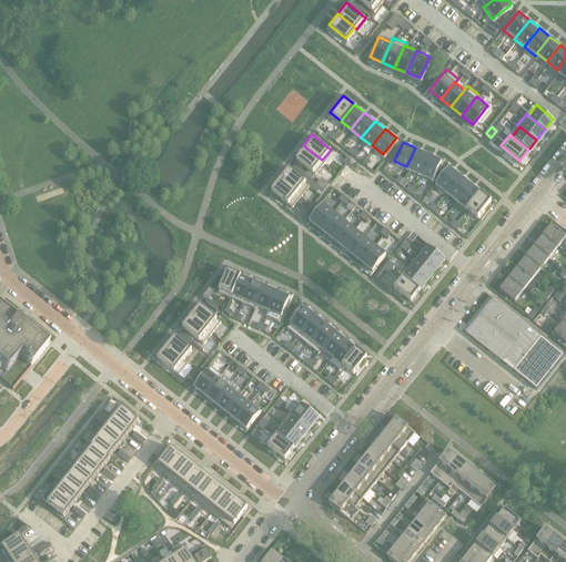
[(303,145),(294,156),(313,171),(322,160),(303,145)]
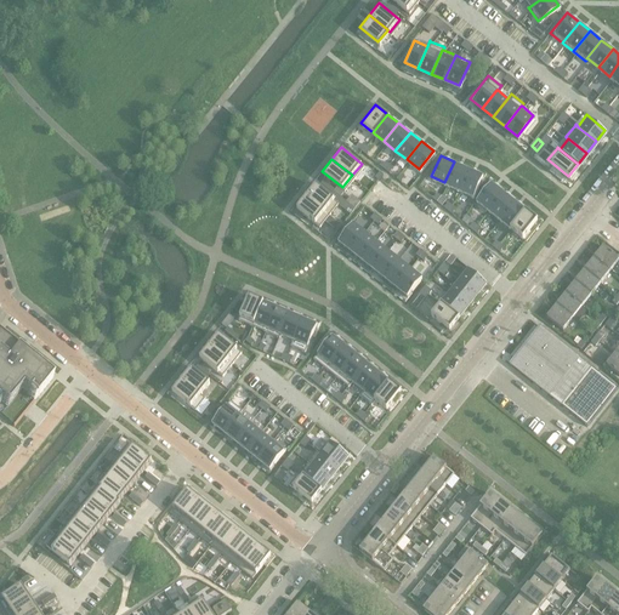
[(444,182),(458,188),(467,166),(454,161),(444,182)]
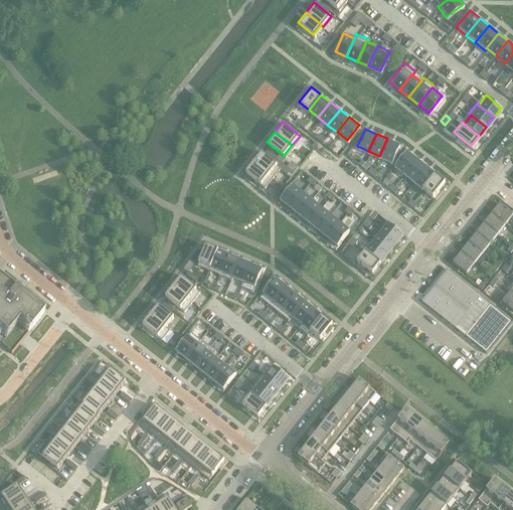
[(387,138),(379,156),(391,161),(399,143),(387,138)]
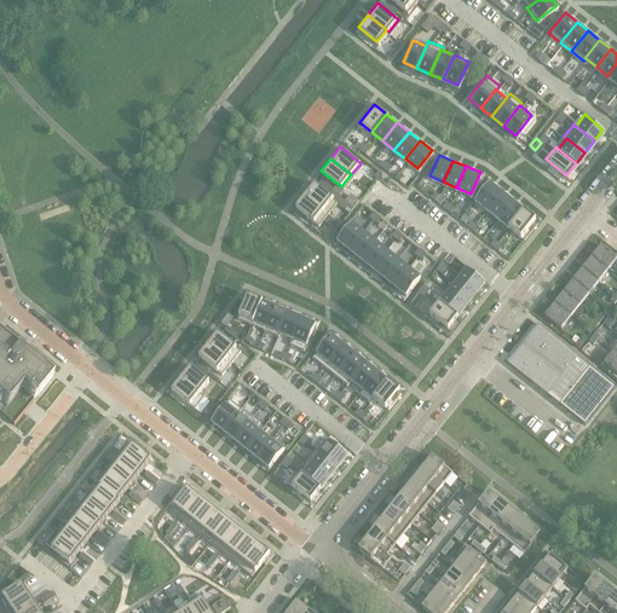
[(488,179),(473,197),(484,207),(499,189),(488,179)]
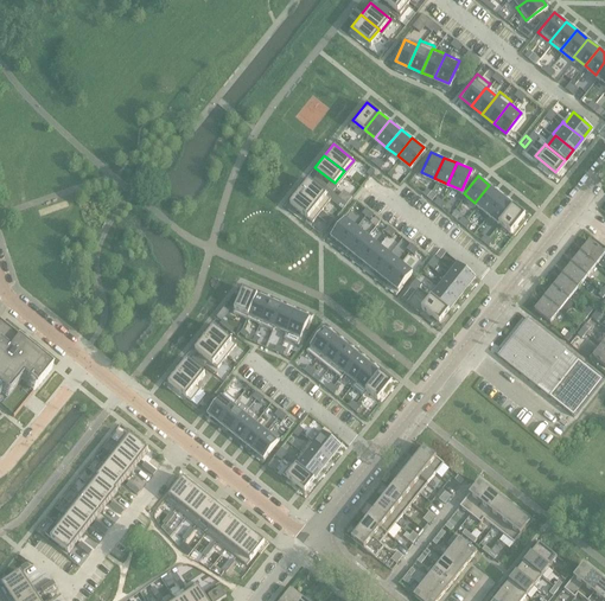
[(307,177),(298,189),(320,206),(329,196),(329,194),(307,177)]
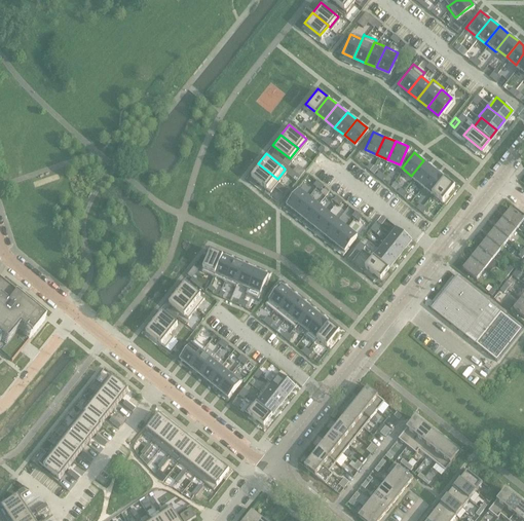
[(279,159),(277,162),(285,169),(285,170),(295,178),(299,173),(292,166),(287,163),(281,158),(279,160),(279,159)]
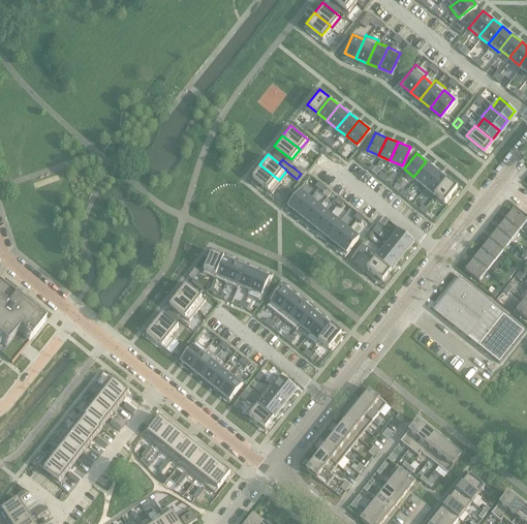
[(426,161),(413,177),(424,184),(436,168),(426,161)]
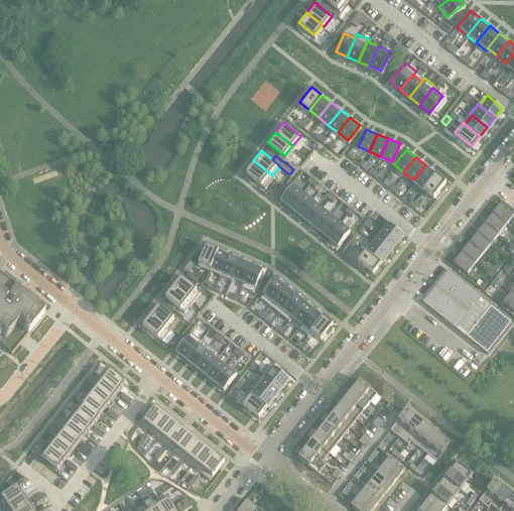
[(253,160),(245,170),(264,185),(272,175),(253,160)]
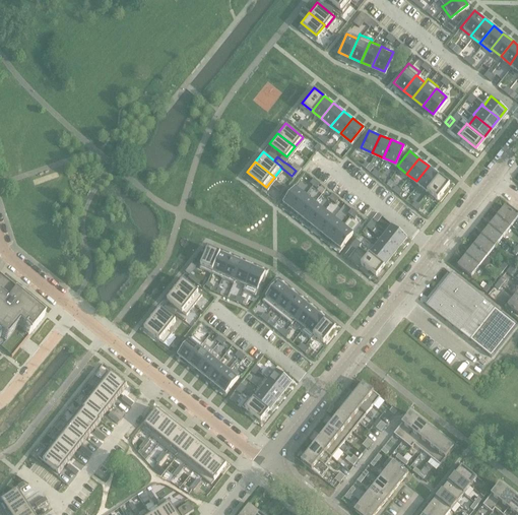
[(429,166),(416,181),(426,189),(438,174),(429,166)]
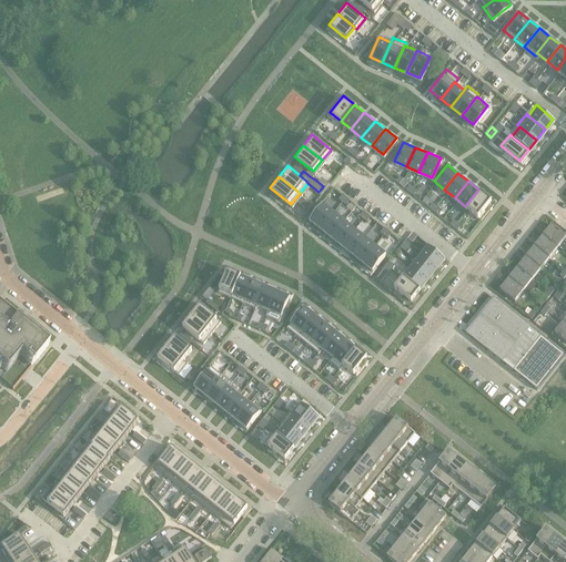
[(478,190),(465,206),(476,215),(489,197),(478,190)]
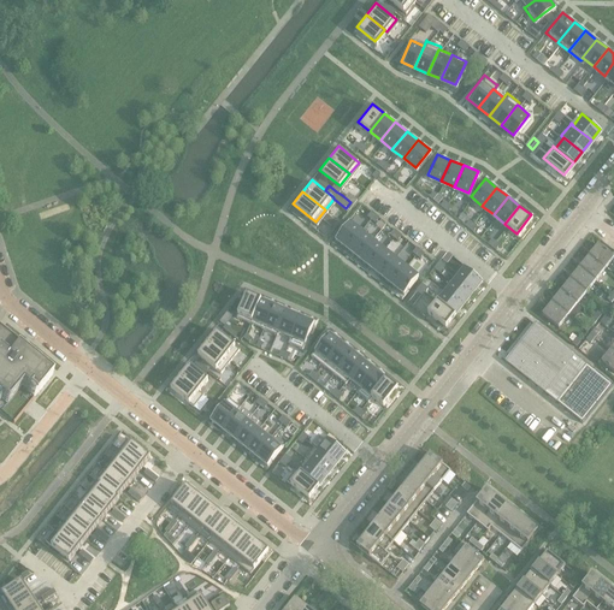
[(348,218),(334,236),(346,246),(360,227),(348,218)]
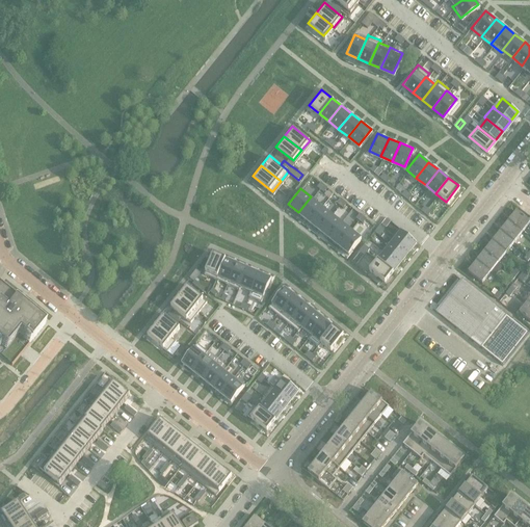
[(311,196),(298,212),(308,219),(320,204),(311,196)]
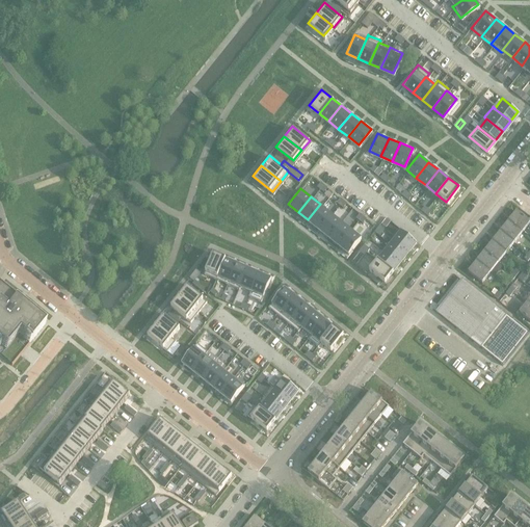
[(320,204),(308,219),(317,228),(330,212),(320,204)]
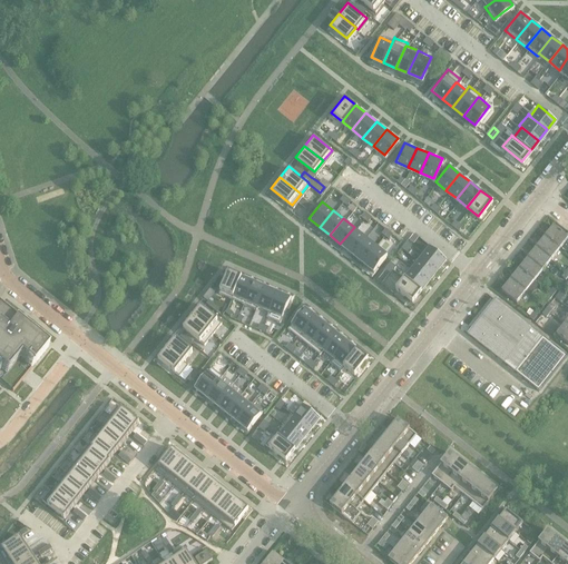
[(551,221),(542,233),(558,245),(567,234),(551,221)]
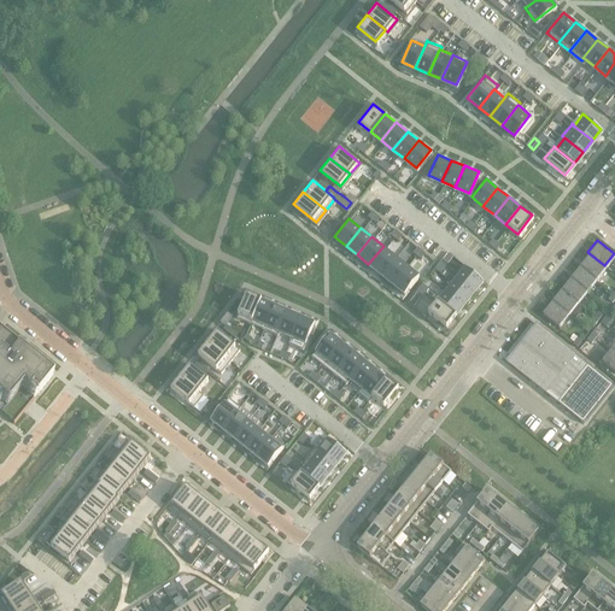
[(384,246),(368,264),(380,272),(394,254),(384,246)]
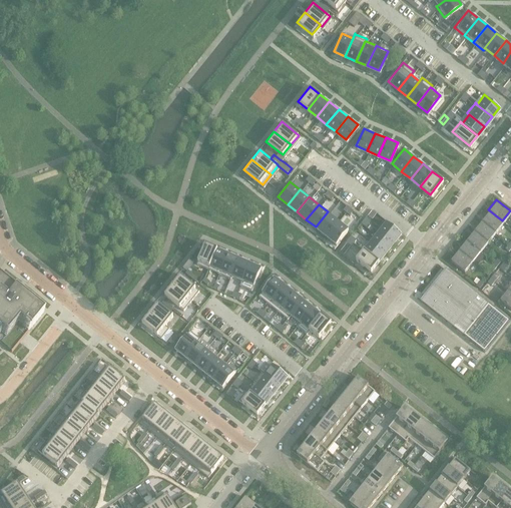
[(488,209),(481,219),(494,229),(502,220),(488,209)]
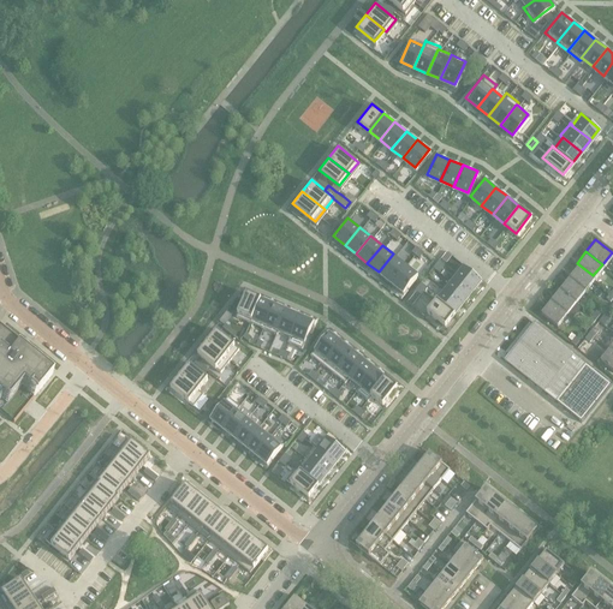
[(393,254),(379,272),(390,281),(404,262),(393,254)]
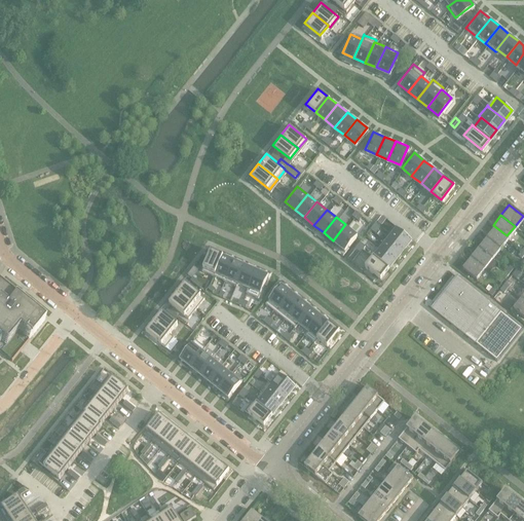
[(345,224),(333,240),(343,248),(356,232),(345,224)]
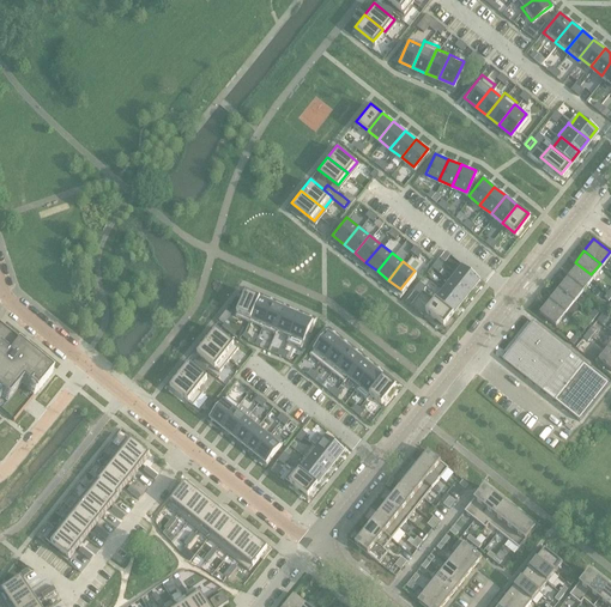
[(460,262),(451,274),(470,289),(478,277),(460,262)]
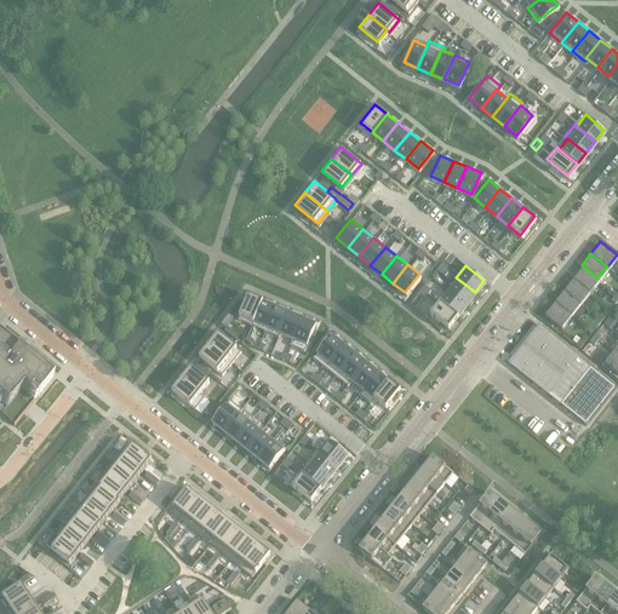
[(582,265),(572,276),(589,290),(598,277),(582,265)]
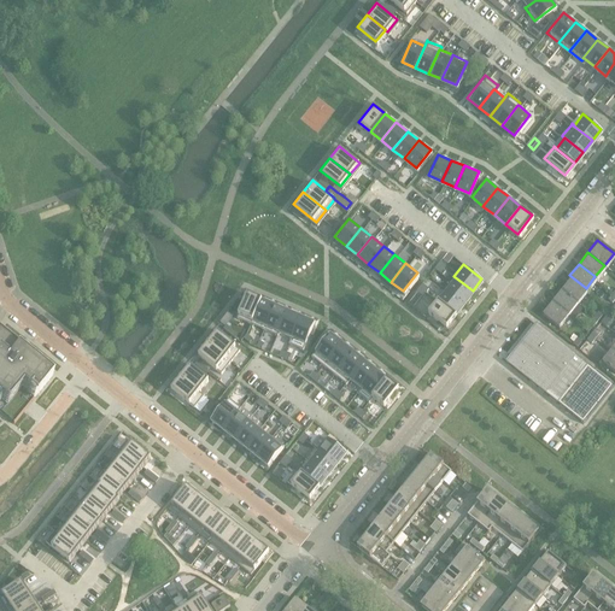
[(569,275),(561,287),(577,300),(586,288),(569,275)]
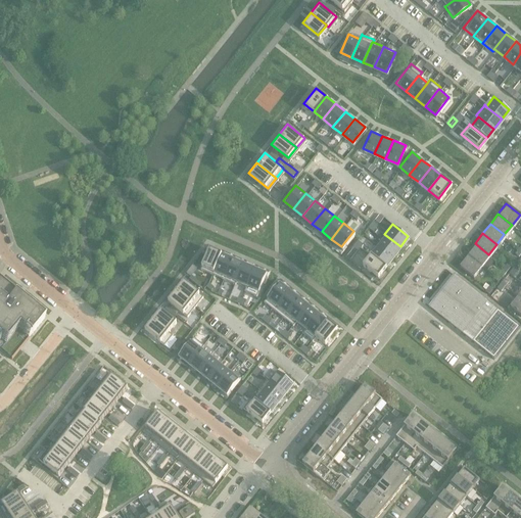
[(384,234),(377,243),(392,255),(400,246),(384,234)]
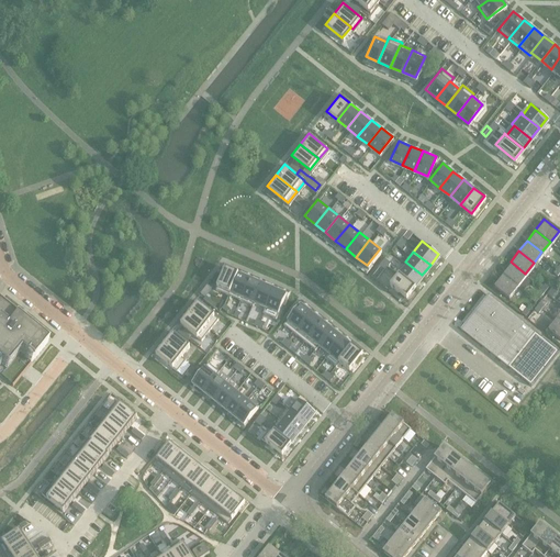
[(405,262),(396,271),(413,285),(422,275),(405,262)]
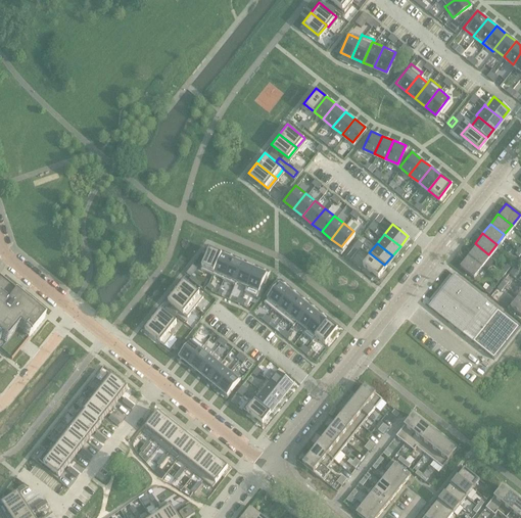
[(475,243),(467,252),(480,264),(488,254),(475,243)]
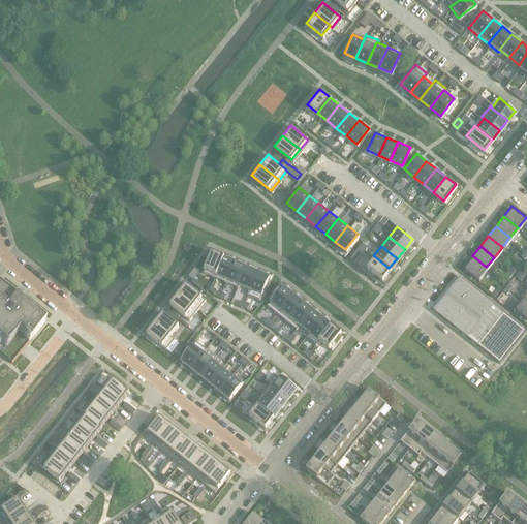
[(211,248),(202,269),(213,274),(222,253),(211,248)]
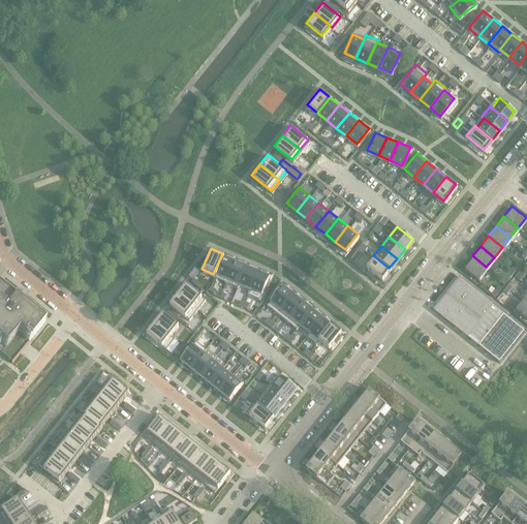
[(222,253),(213,274),(217,276),(224,279),(234,258),(222,253)]
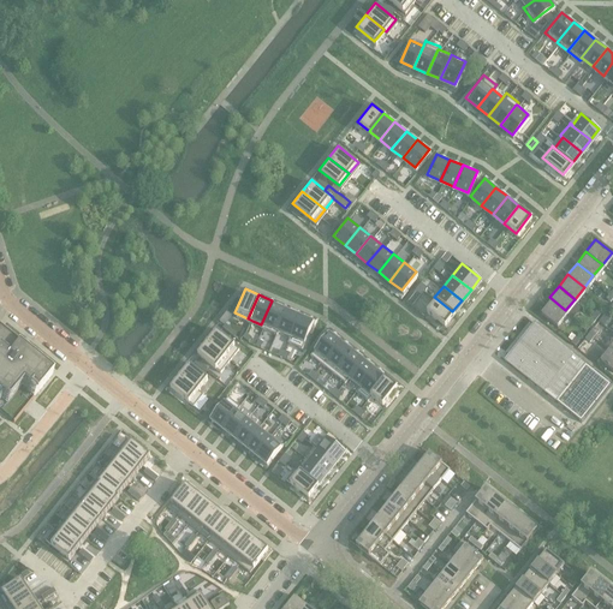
[(434,297),(426,309),(444,323),(452,311),(434,297)]
